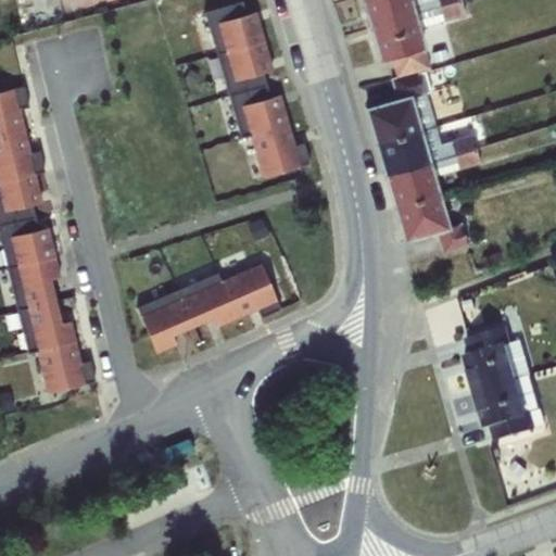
[(408,0),(361,0),(369,26),(414,13),(408,0)]
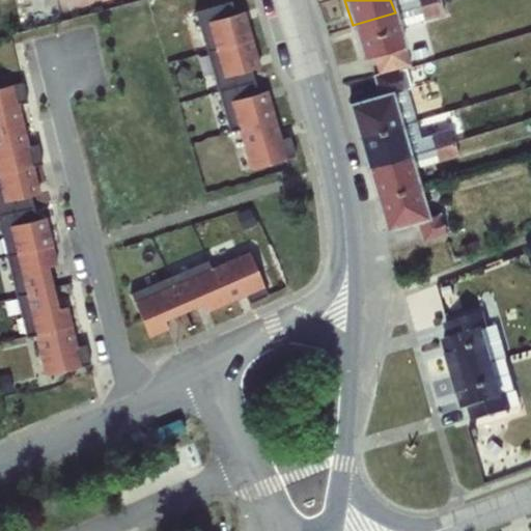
[(390,0),(395,12),(420,5),(418,0),(390,0)]
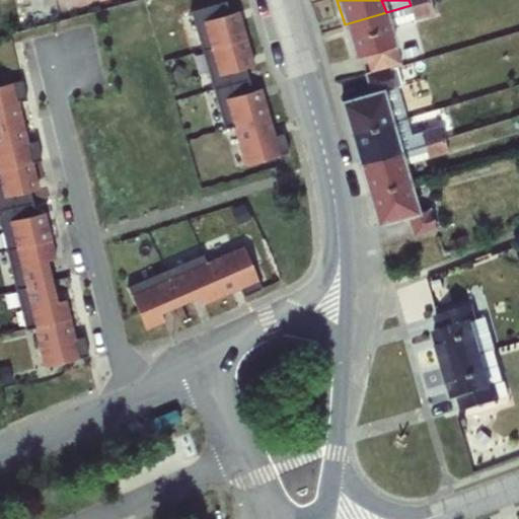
[(428,0),(411,5),(414,18),(433,12),(429,0),(428,0)]
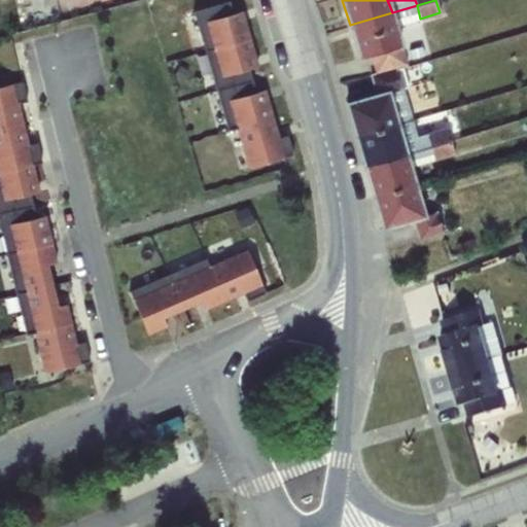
[(229,1),(194,10),(229,131),(236,128),(247,168),(294,154),(288,136),(280,138),(267,89),(255,93),(248,68),(258,65),(243,10),(233,13),(229,1)]
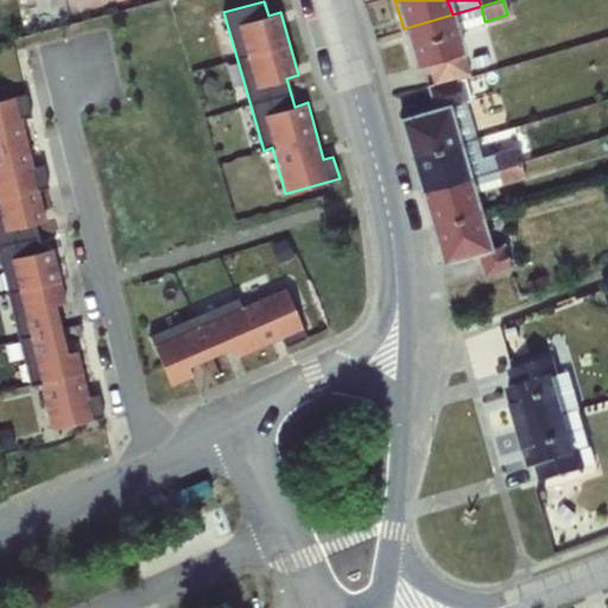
[(481,6),(453,14),(456,30),(485,21),(481,6)]
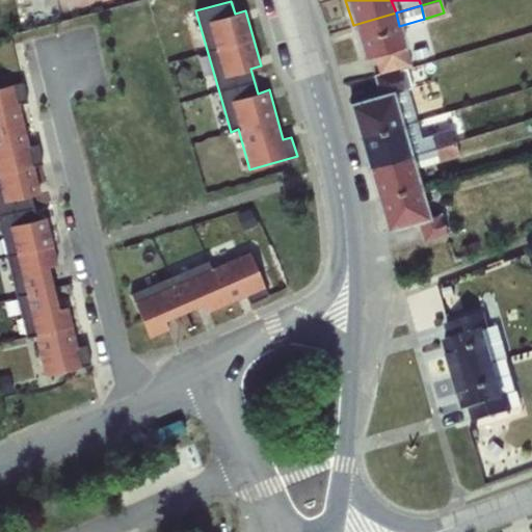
[(399,26),(396,12),(353,25),(363,57),(373,54),(405,46),(399,26)]
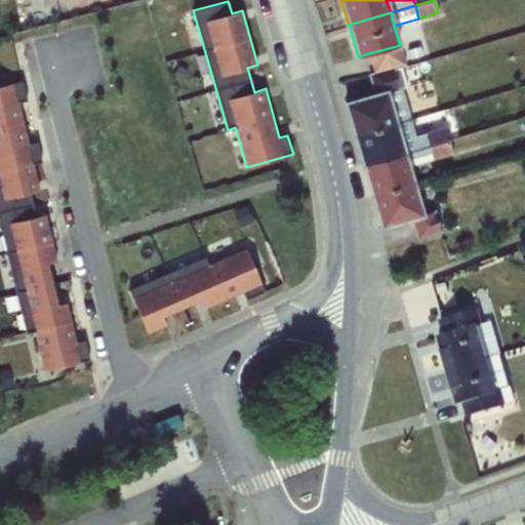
[(444,40),(431,43),(434,53),(446,49),(444,40)]
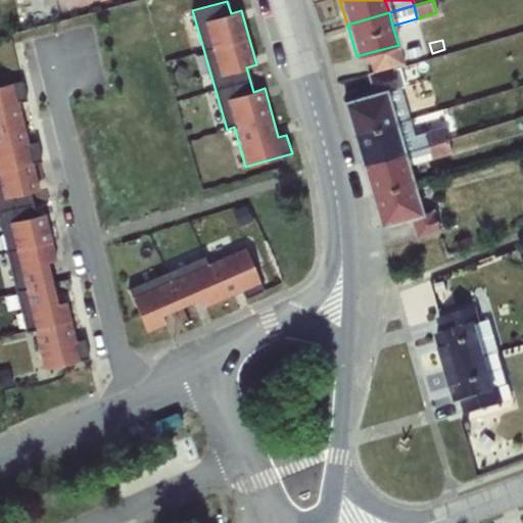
[(403,64),(398,45),(367,53),(373,74),(400,65),(403,64)]
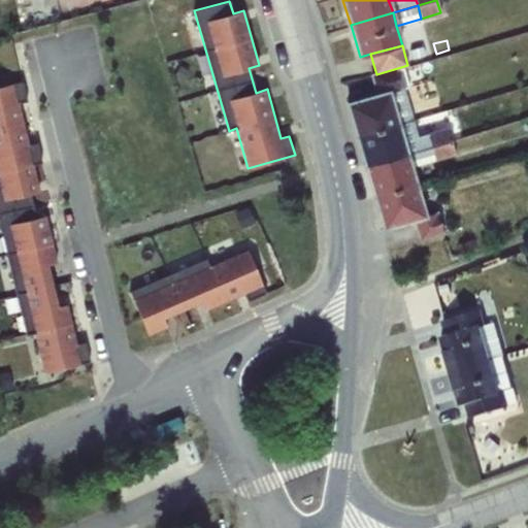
[(409,87),(404,66),(376,74),(372,75),(377,95),(389,92),(398,124),(414,120),(404,89),(409,87)]
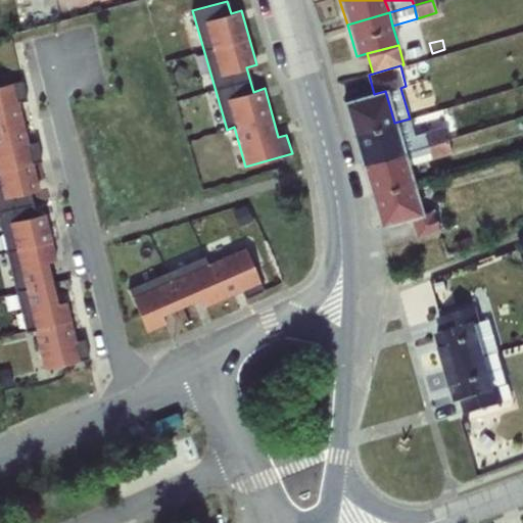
[(43,370),(88,360),(84,340),(77,341),(67,301),(58,303),(48,262),(56,259),(46,214),(36,216),(30,192),(41,190),(34,162),(41,160),(37,143),(30,144),(19,100),(27,98),(22,81),(0,86),(0,223),(26,331),(34,329),(43,370)]
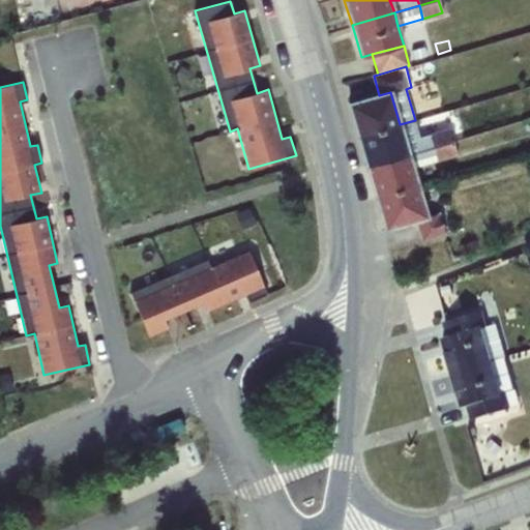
[(379,95),(349,105),(358,137),(400,124),(390,92),(379,95)]
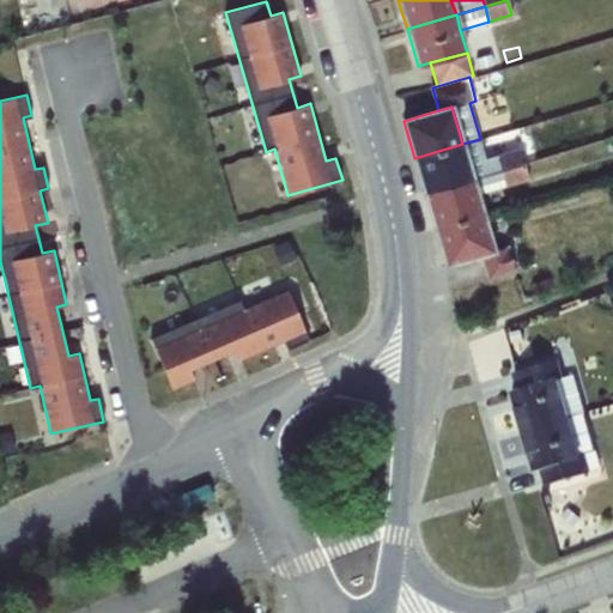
[(462,144),(414,158),(424,192),(472,178),(468,163),(462,144)]
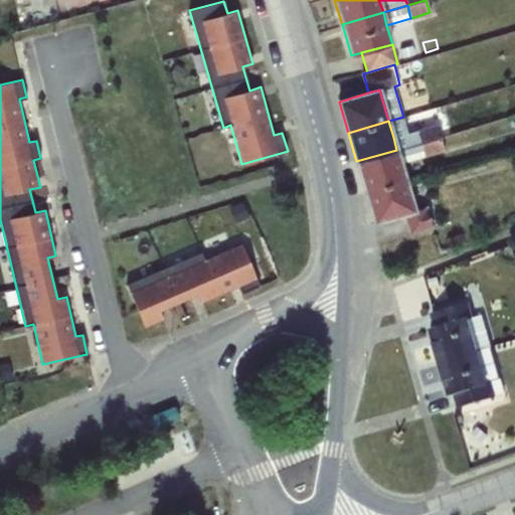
[(417,130),(420,143),(440,137),(437,124),(417,130)]
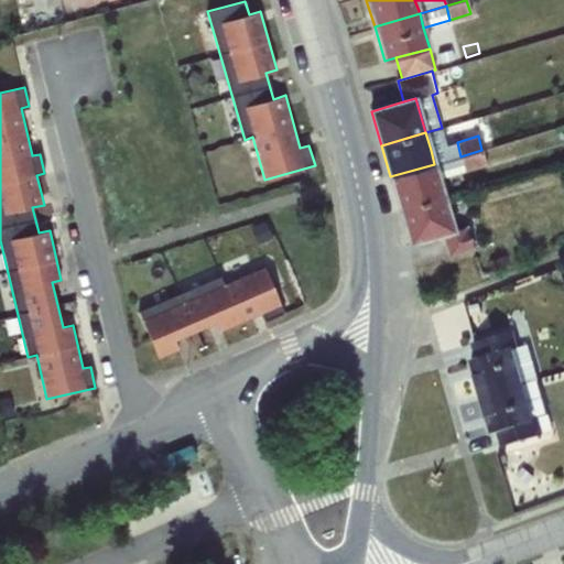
[(434,164),(461,156),(457,142),(431,150),(434,164)]
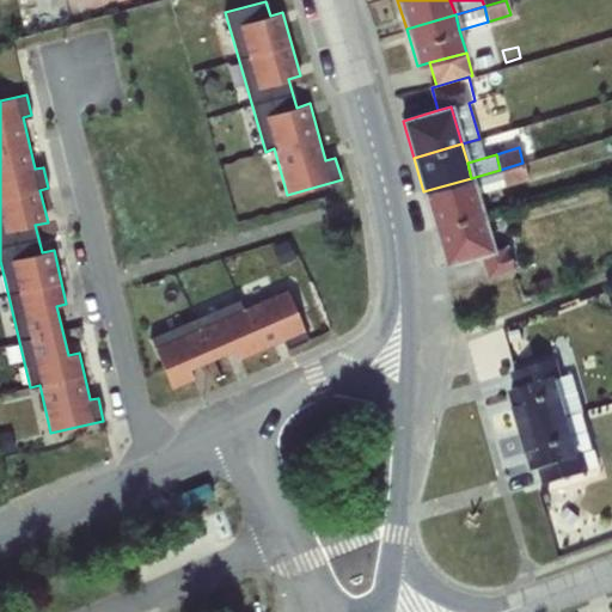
[(522,163),(500,170),(505,184),(527,178),(522,163)]
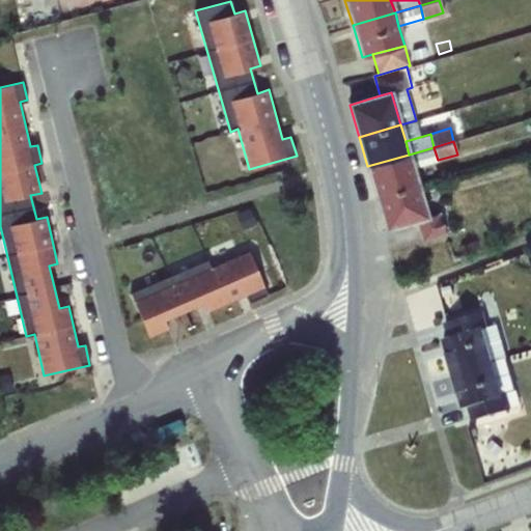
[(434,147),(409,155),(413,168),(438,160),(434,147)]
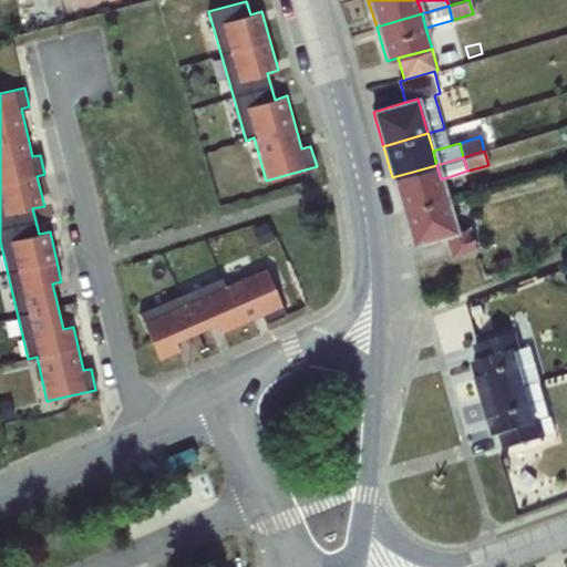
[(436,165),(392,177),(401,210),(446,197),(441,179),(436,165)]
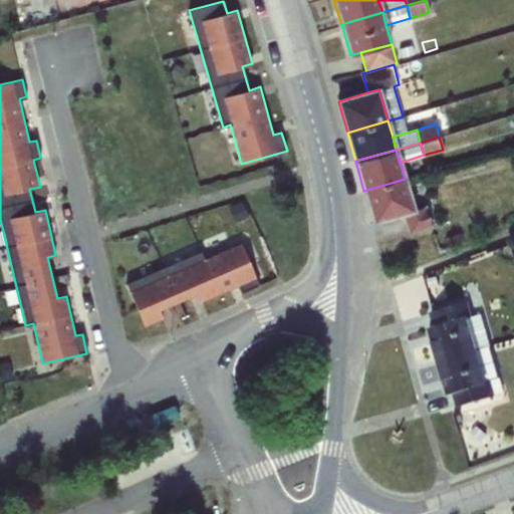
[(405,179),(363,191),(373,223),(403,214),(414,211),(414,210),(405,179)]
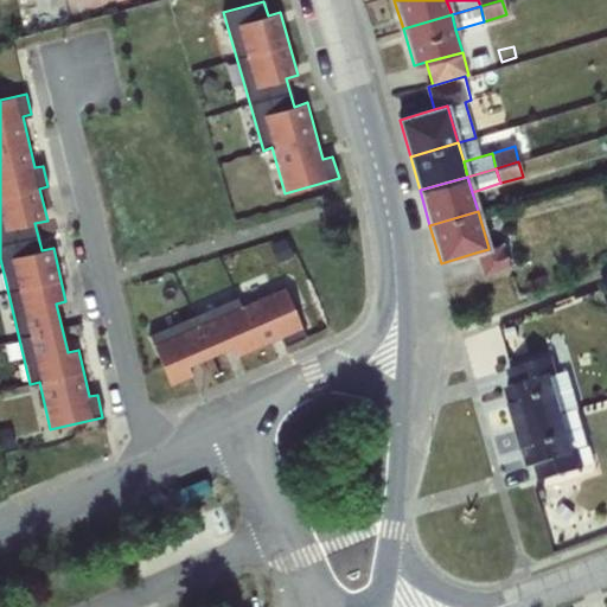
[(489,249),(475,253),(483,276),(510,268),(503,244),(489,248),(489,249)]
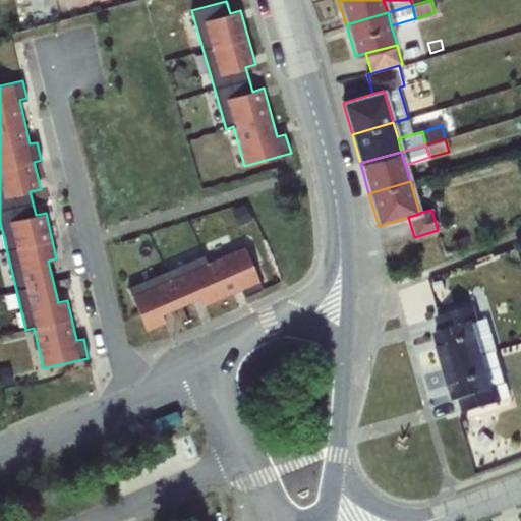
[(203,255),(129,287),(149,331),(165,324),(161,313),(199,297),(204,305),(240,289),(244,298),(263,290),(243,245),(206,262),(203,255)]
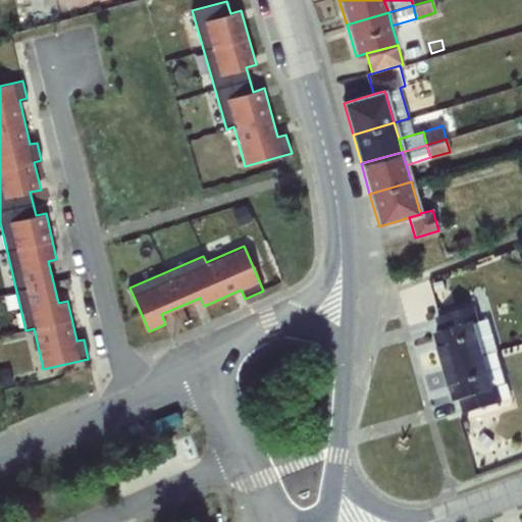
[(475,307),(435,318),(439,331),(474,322),(474,324),(480,323),(475,307)]
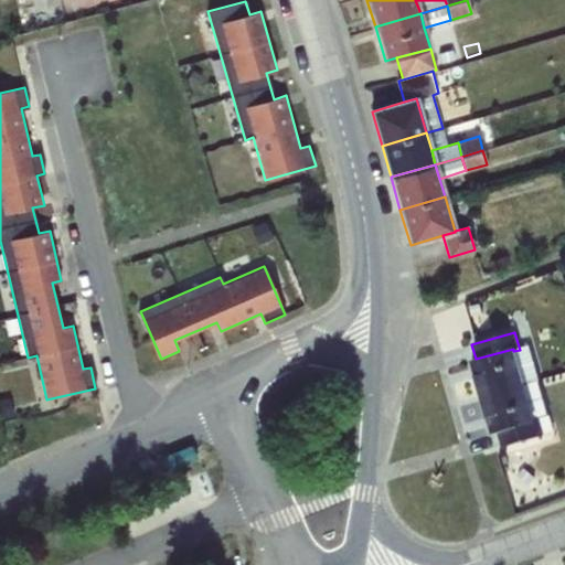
[(520,350),(513,351),(523,383),(539,379),(530,347),(520,350)]
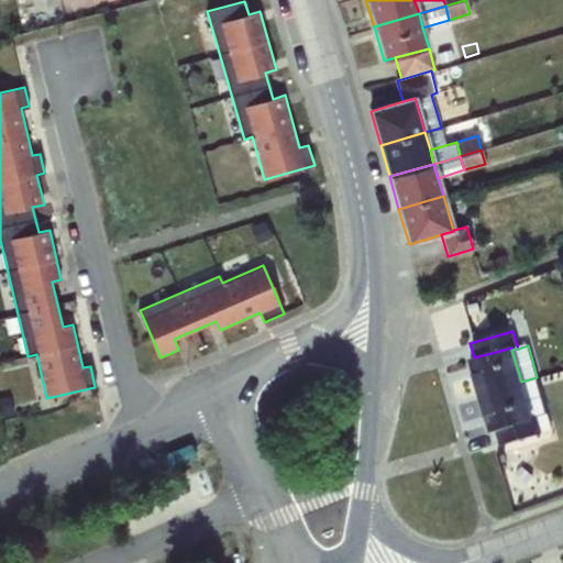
[(474,357),(468,360),(479,395),(521,382),(511,350),(511,348),(474,357)]
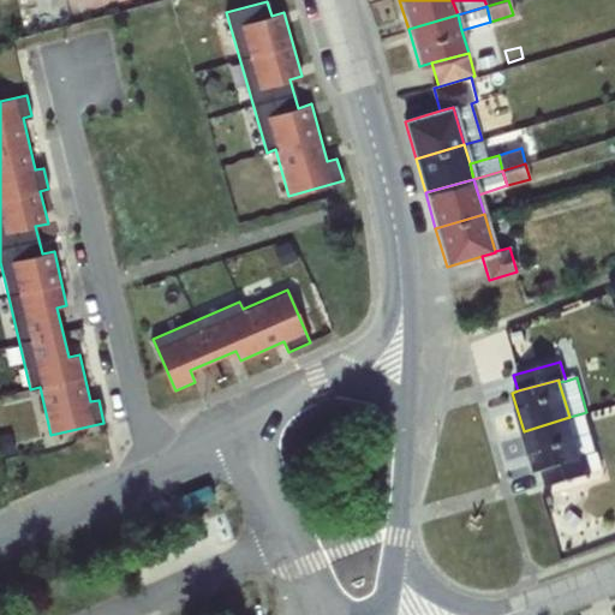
[(597,451),(586,412),(569,417),(581,455),(586,454),(597,451)]
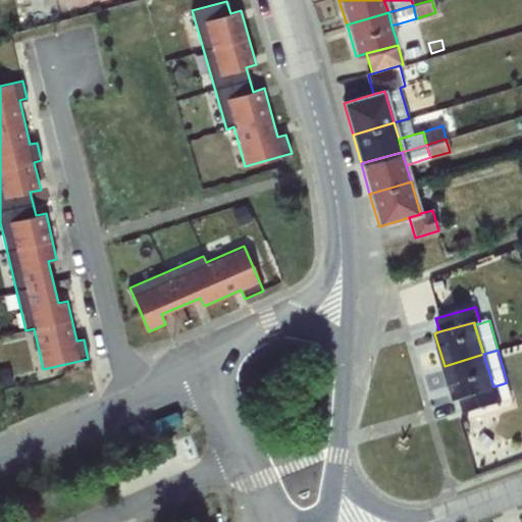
[(483,354),(445,366),(455,401),(460,399),(493,387),(493,386),(483,354)]
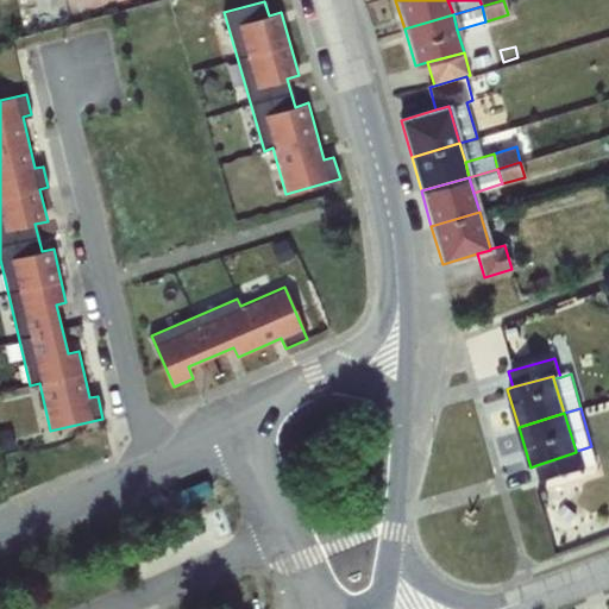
[(576,452),(537,465),(541,482),(585,469),(581,450),(576,451),(576,452)]
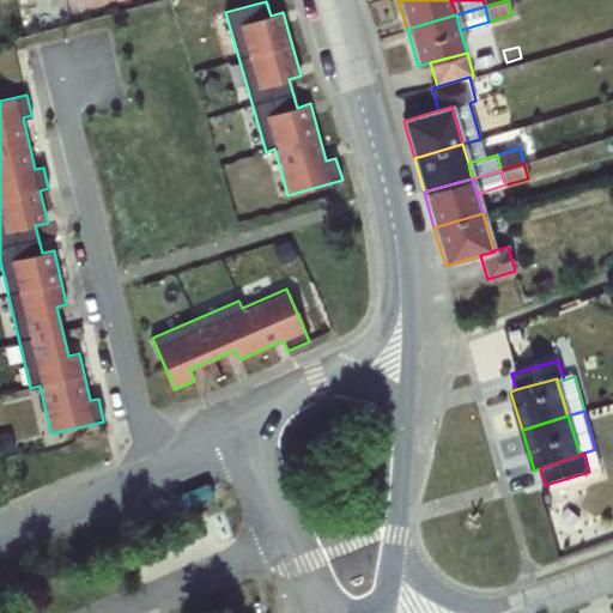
All buildings are outlined.
